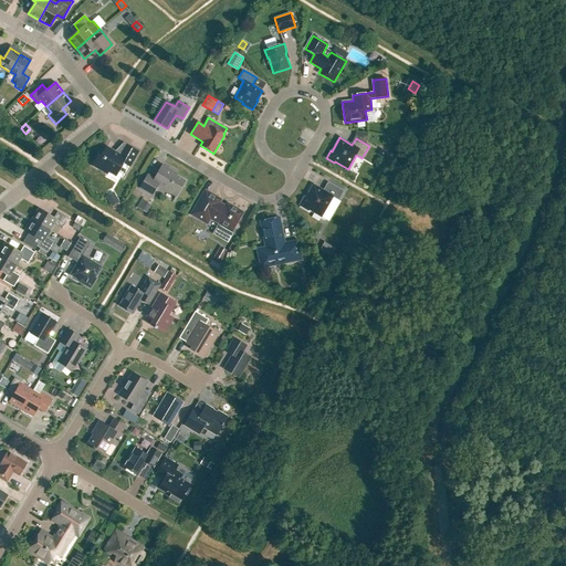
[(130,167),(139,152),(126,144),(119,155),(106,147),(101,156),(98,155),(93,166),(107,174),(108,171),(116,176),(124,164),(130,167)]
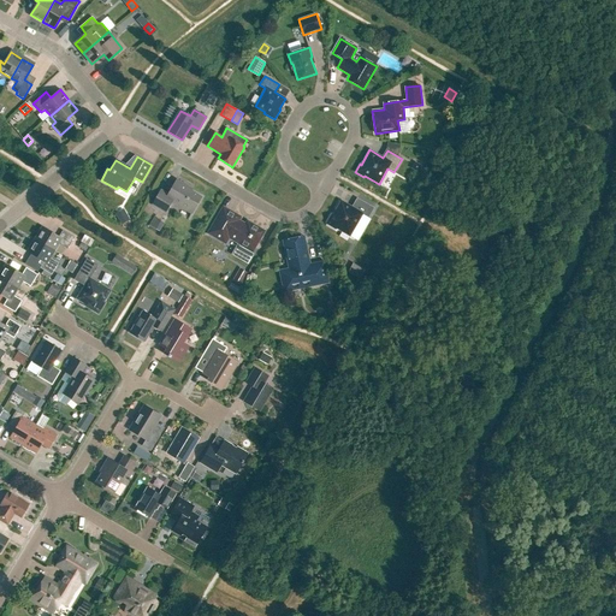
[(418,172),(421,166),(415,163),(412,169),(418,172)]
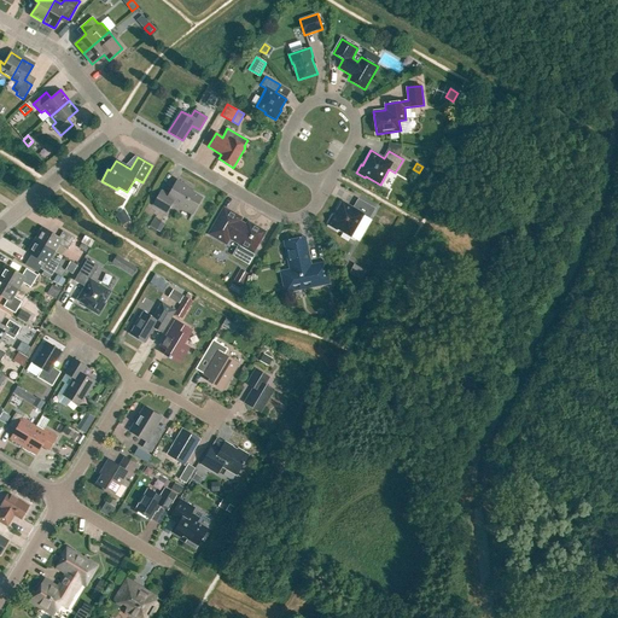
[(192,215),(202,198),(185,187),(186,186),(178,181),(169,196),(162,191),(153,205),(167,214),(173,203),(192,215)]
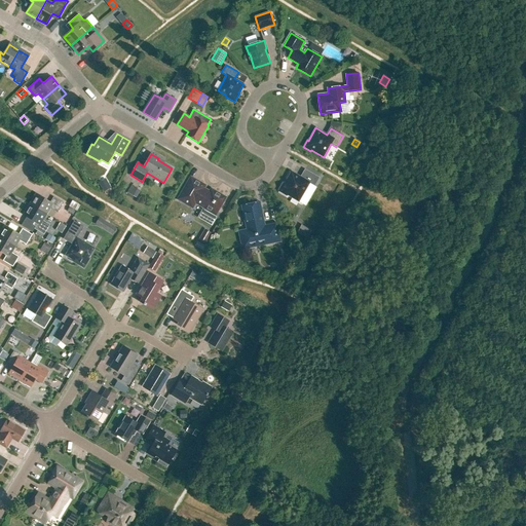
[(299,201),(309,183),(314,186),(318,178),(305,170),(301,177),(292,172),(285,183),(284,182),(278,191),(287,196),(287,195),(299,201)]
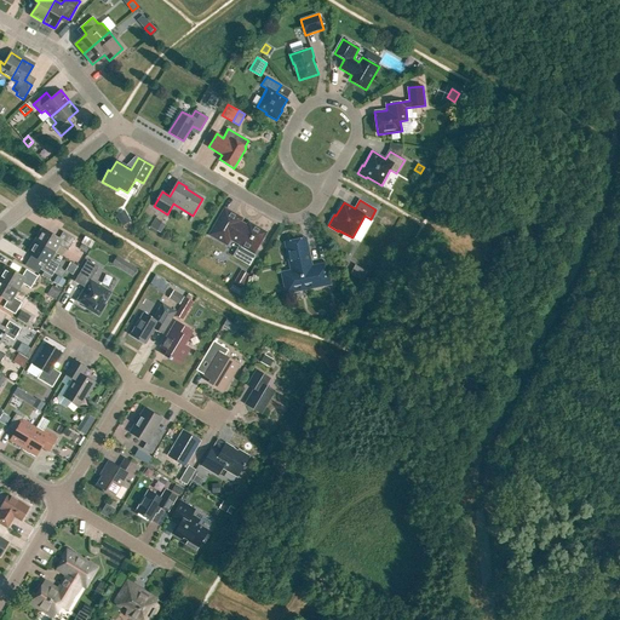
[(260,239),(264,234),(260,230),(260,229),(254,225),(253,227),(225,211),(211,235),(227,244),(230,237),(245,246),(239,257),(250,263),(256,252),(254,251),(257,246),(258,246),(263,240),(260,239)]
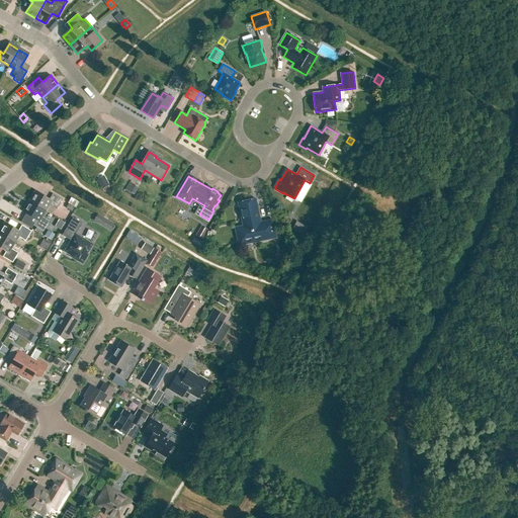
[(134,194),(138,187),(130,183),(125,190),(134,194)]
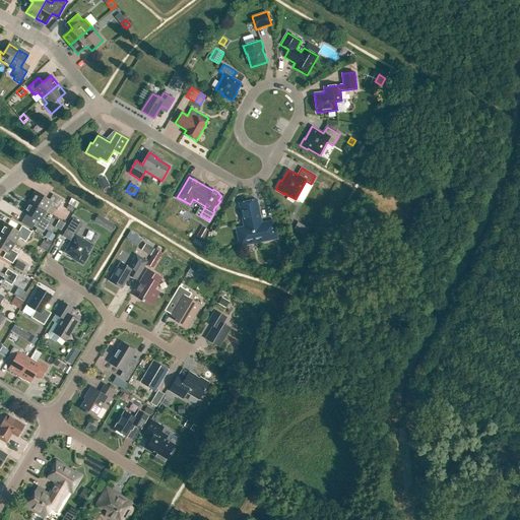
[(57,210),(63,200),(53,194),(50,200),(36,191),(29,202),(46,212),(50,206),(57,210)]
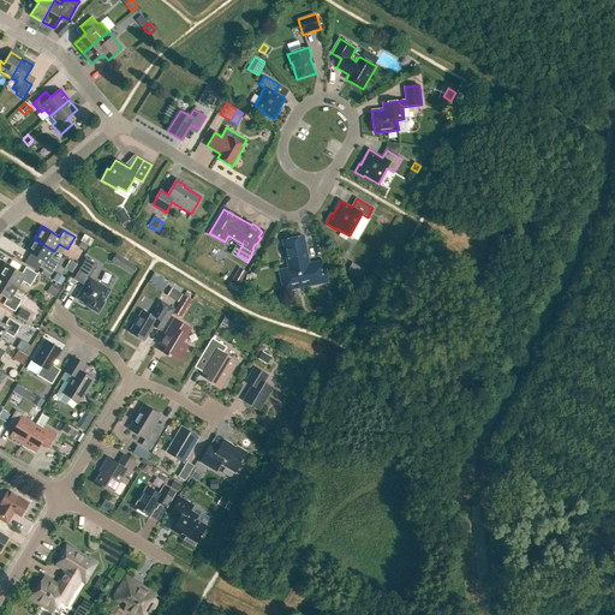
[(309,264),(304,236),(282,240),(288,268),(279,270),(284,292),(328,282),(323,261),(309,264)]
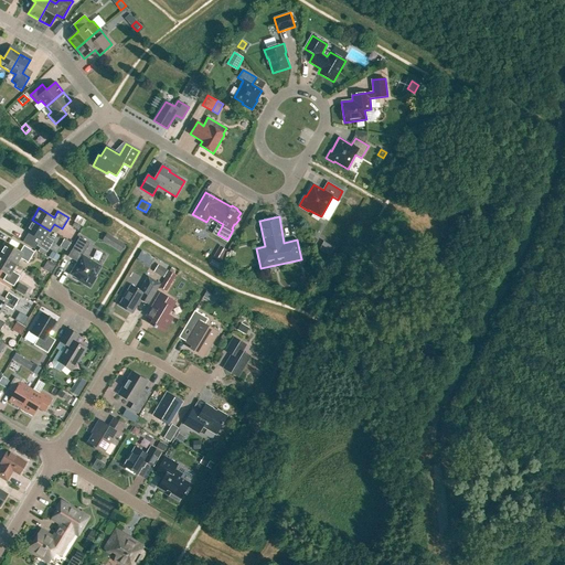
[(46,237),(50,231),(32,220),(25,231),(40,240),(36,246),(48,252),(54,242),(46,237)]
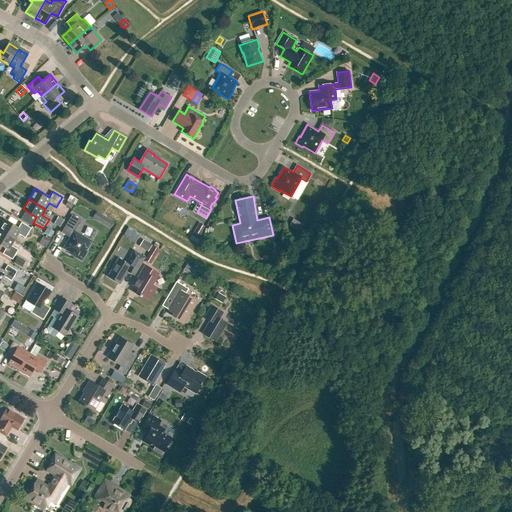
[(93,218),(110,229),(114,222),(97,211),(93,218)]
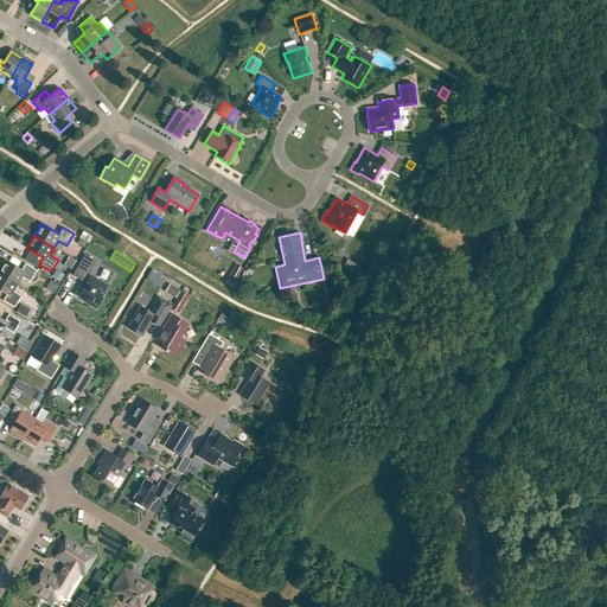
[(83,282),(76,295),(87,301),(85,302),(97,310),(103,299),(102,298),(109,286),(89,274),(96,261),(85,255),(72,276),(83,282)]
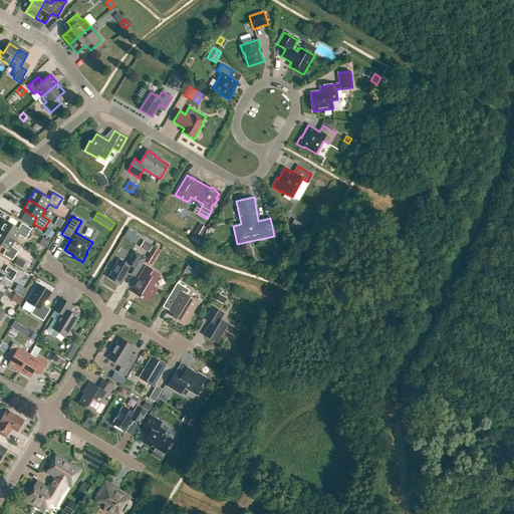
[(59,217),(56,224),(61,227),(65,220),(59,217)]
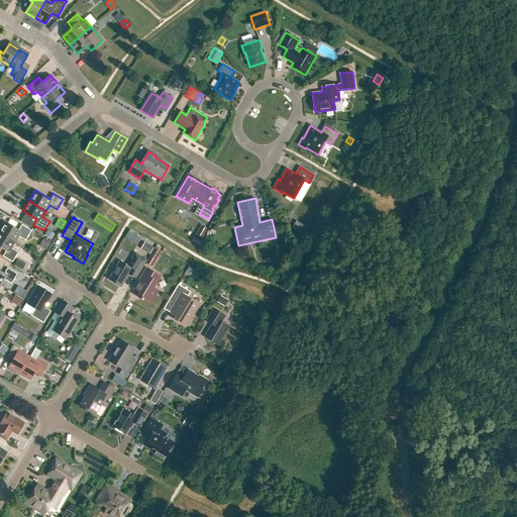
[(5,222),(0,229),(0,232),(15,242),(18,236),(25,240),(31,230),(22,225),(19,230),(5,222)]
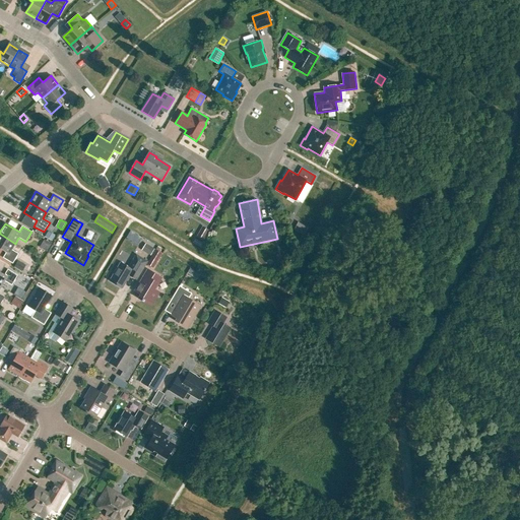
[(202,226),(196,238),(203,242),(209,231),(202,226)]
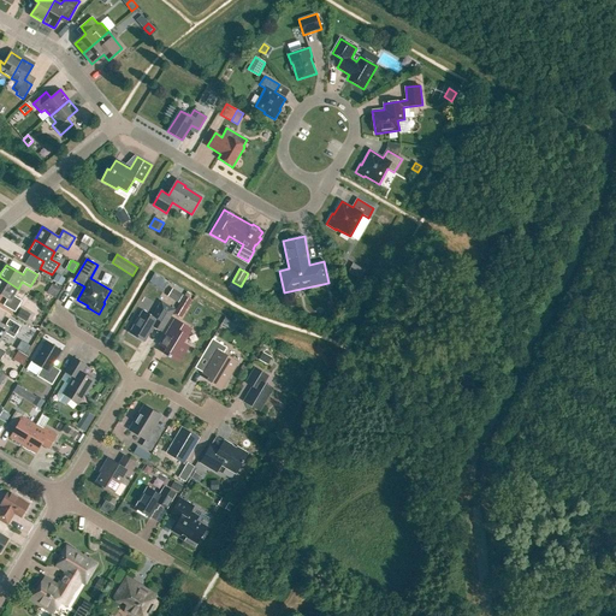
[(61,285),(65,279),(57,274),(53,280),(61,285)]
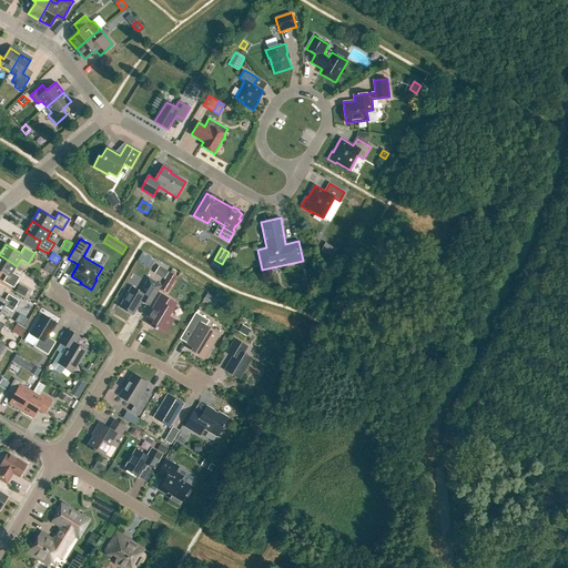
[(20,277),(18,275),(12,273),(17,266),(0,255),(0,272),(7,276),(3,282),(13,288),(20,277)]
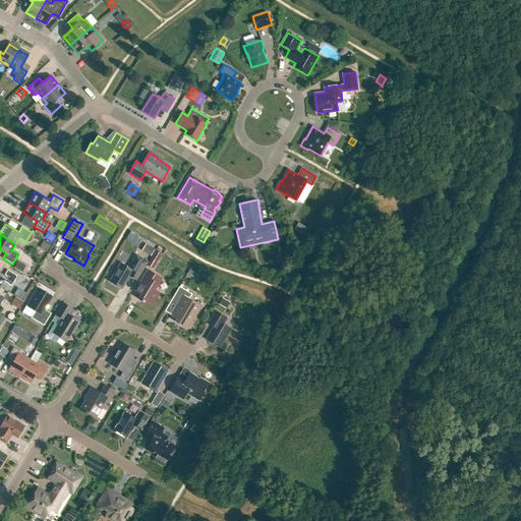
[(47,252),(51,244),(45,240),(40,248),(47,252)]
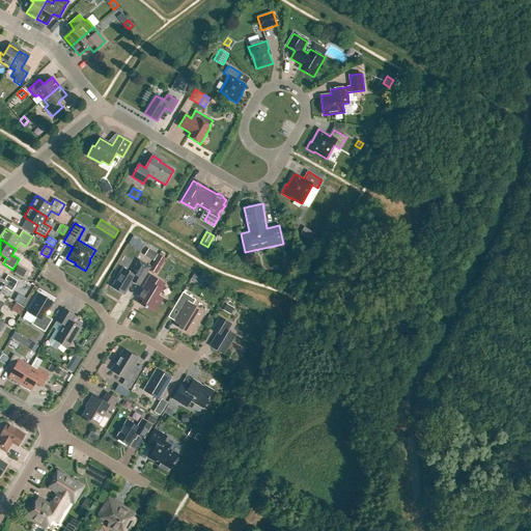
[(158,254),(148,249),(144,255),(154,261),(158,254)]
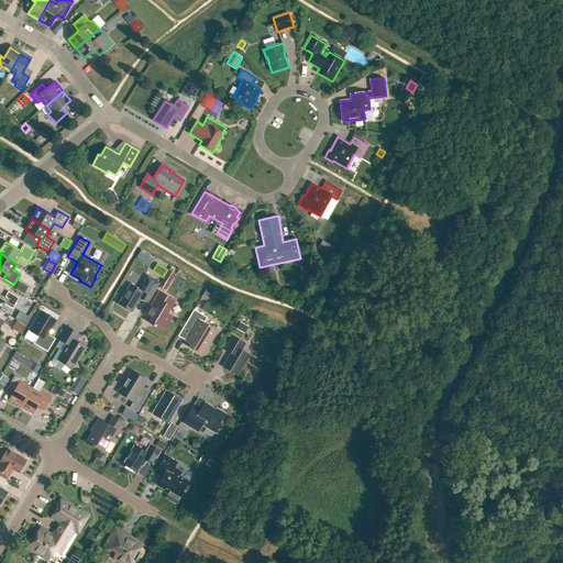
[(166,290),(175,275),(169,271),(159,286),(166,290)]
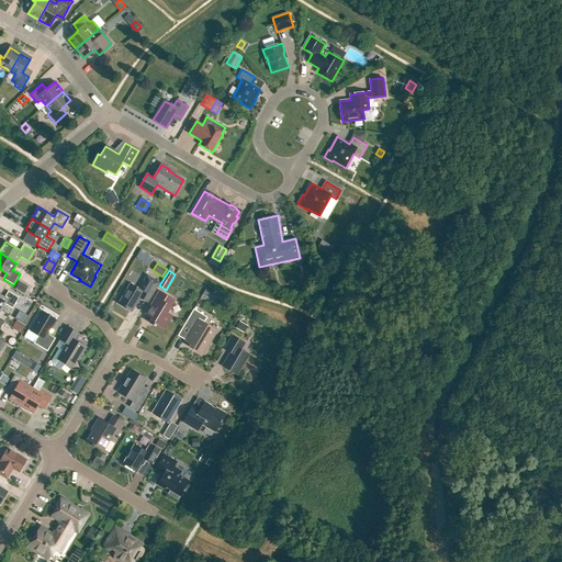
[(145,287),(143,291),(131,283),(119,303),(132,312),(141,298),(147,302),(155,290),(159,283),(147,276),(142,284),(145,287)]
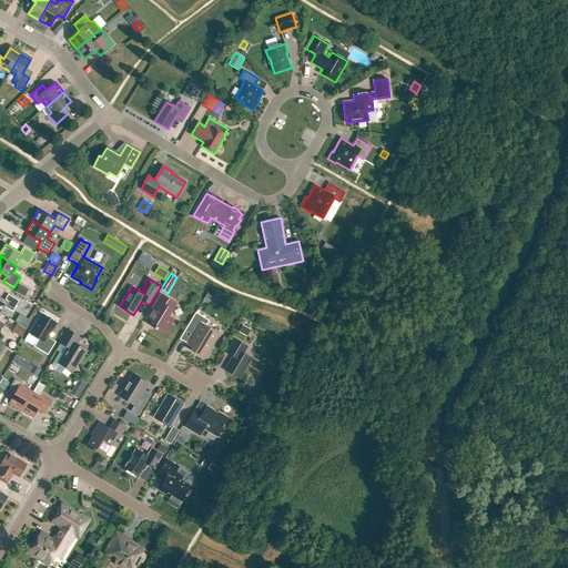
[(20,284),(16,292),(24,297),(29,290),(20,284)]
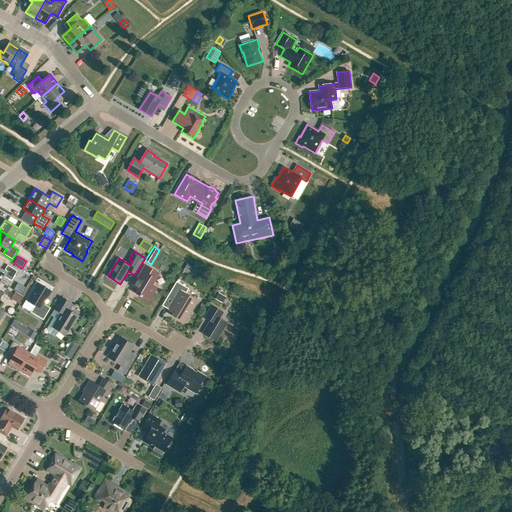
[(11,281),(17,271),(8,265),(4,270),(0,267),(0,282),(1,283),(4,277),(11,281)]
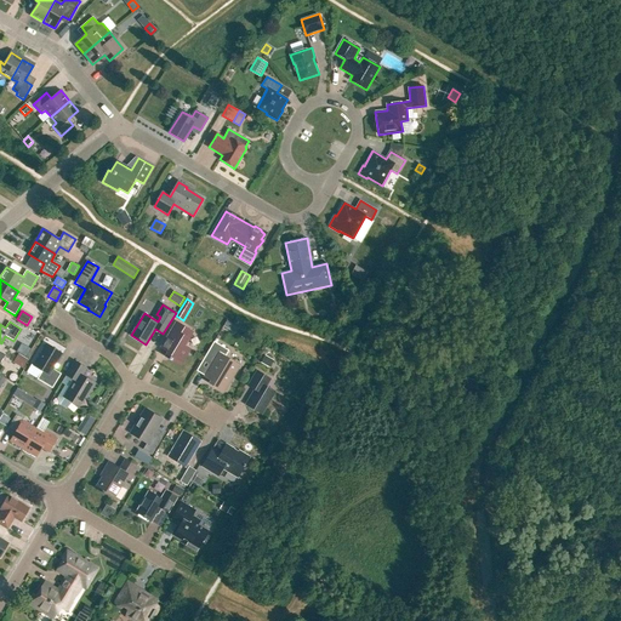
[(167,352),(165,357),(181,365),(191,349),(184,346),(193,332),(176,323),(166,339),(160,348),(167,352)]
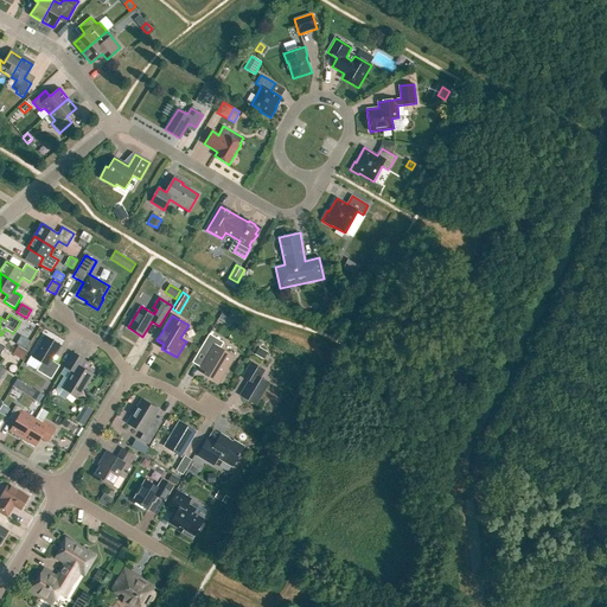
[(210,334),(199,352),(206,357),(200,368),(206,372),(205,375),(219,383),(235,358),(219,349),(224,343),(210,334)]
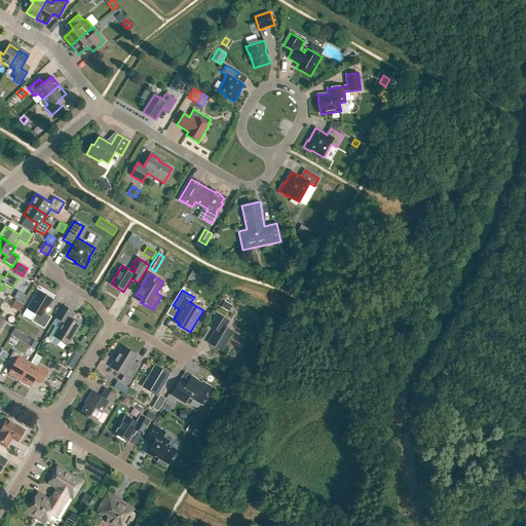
[(45,312),(53,300),(39,292),(29,309),(36,314),(32,322),(44,329),(51,316),(45,312)]
